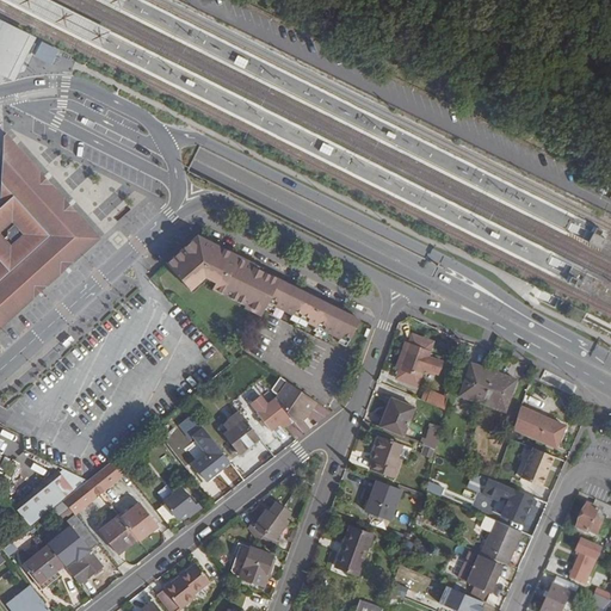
[(125,0),(97,0),(121,11),(125,0)]
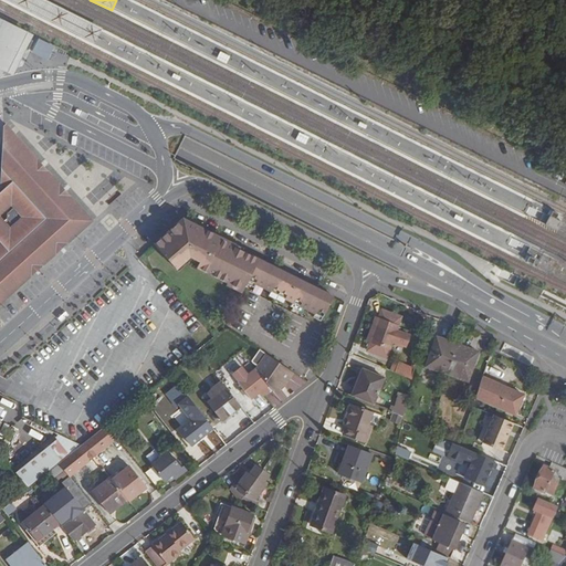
[(33,34),(0,18),(0,70),(12,76),(33,34)]
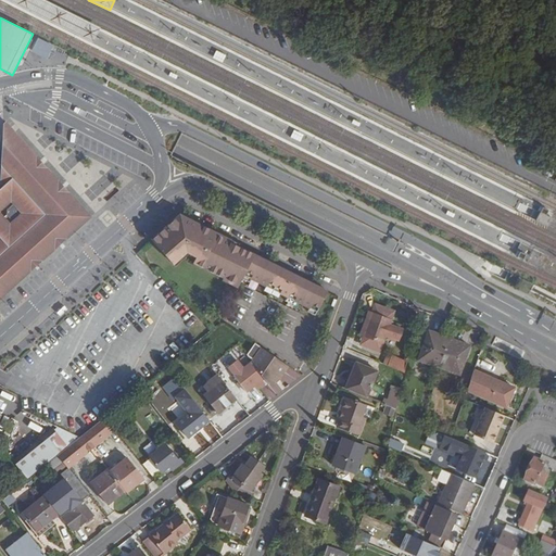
[(37,38),(30,51),(47,60),(53,46),(37,38)]
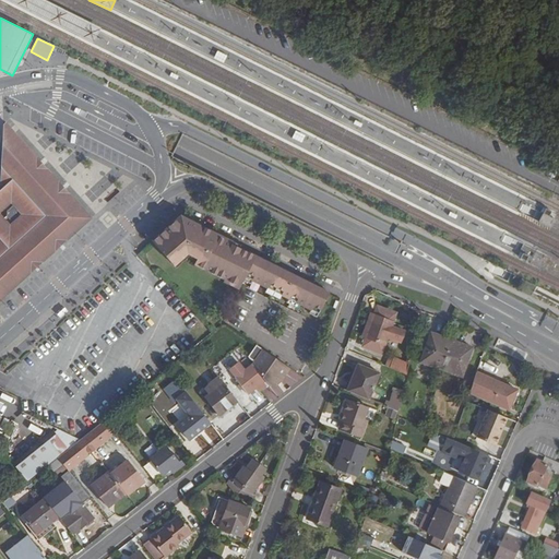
[(34,155),(15,135),(12,131),(7,125),(4,127),(3,139),(3,143),(3,145),(0,192),(0,301),(15,288),(90,218),(34,155)]
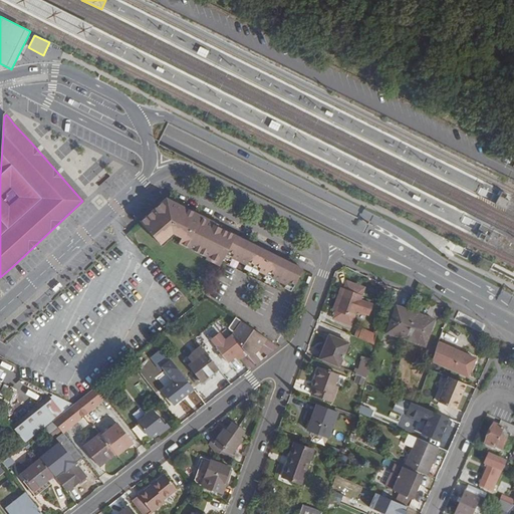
[(182,239),(179,245),(206,258),(207,256),(222,264),(224,259),(230,263),(232,260),(245,265),(243,269),(257,276),(259,273),(264,276),(263,279),(270,283),(273,280),(285,286),(283,290),(291,294),(302,270),(263,250),(235,236),(214,226),(201,219),(202,217),(167,199),(141,223),(161,245),(173,234),(182,239)]
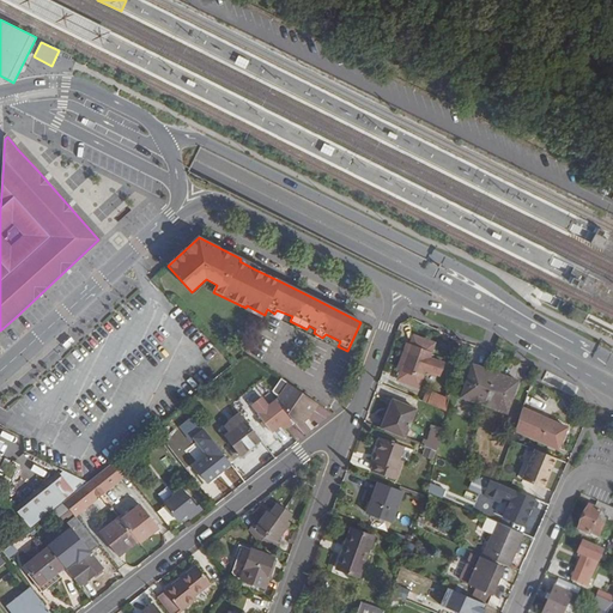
[(241,259),(240,261),(255,269),(256,266),(241,259)]
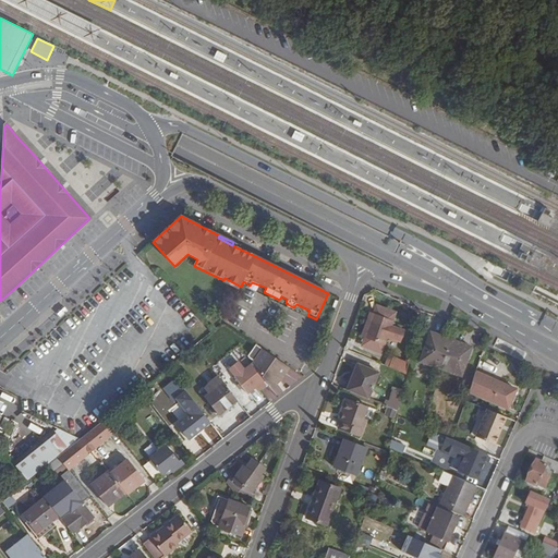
[(223,280),(222,282),(239,291),(241,287),(225,278),(223,280)]
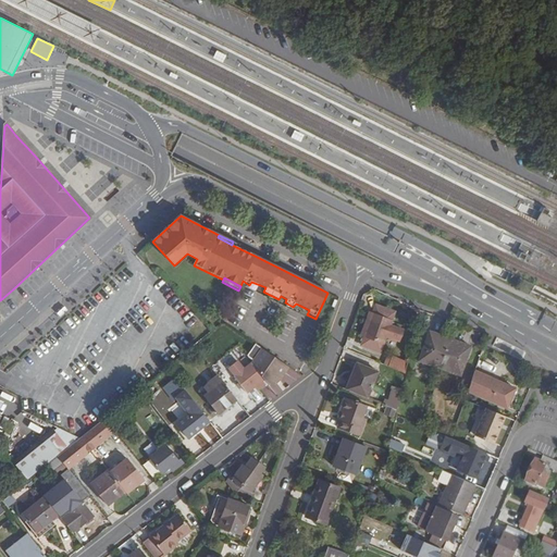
[(375,305),(372,314),(393,321),(396,311),(375,305)]
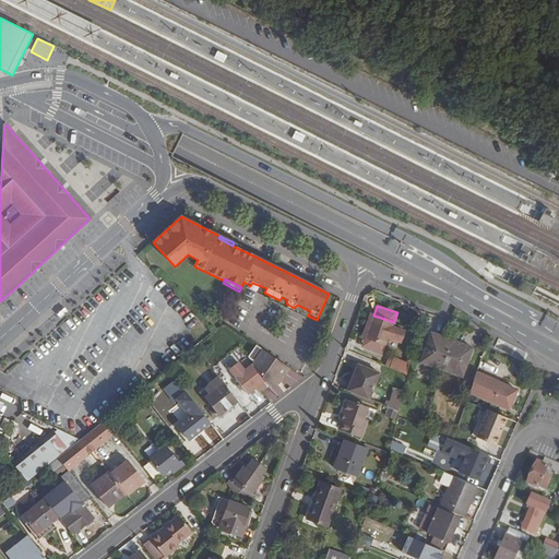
[(394,322),(373,316),(365,337),(385,345),(388,339),(401,343),(405,333),(392,328),(394,322)]
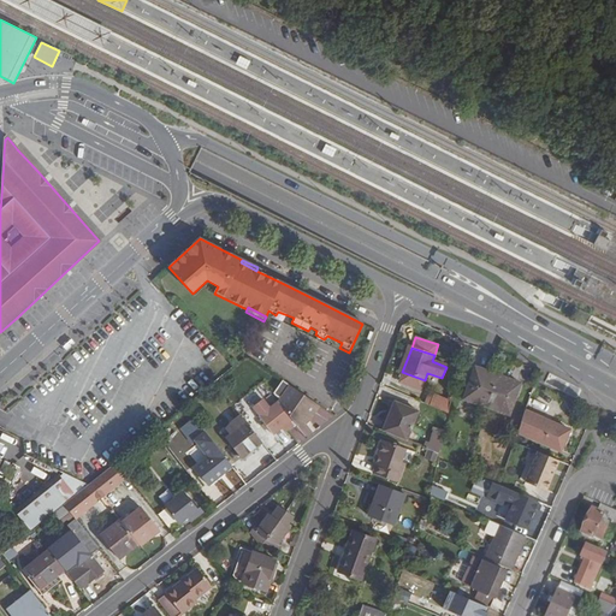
[(475,367),(463,400),(485,407),(496,374),(475,367)]
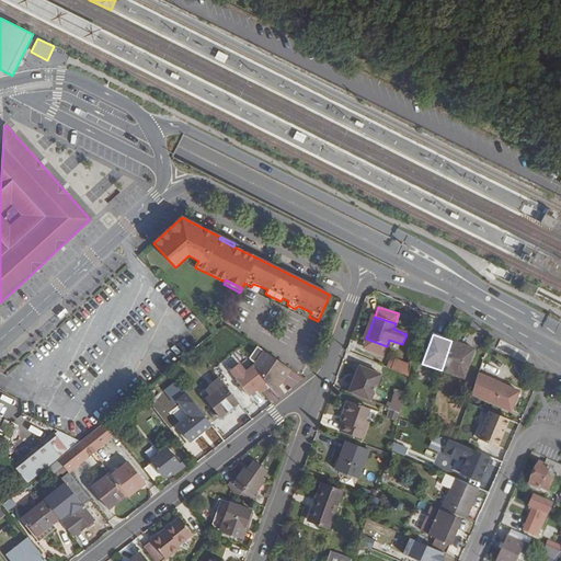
[(473,348),(451,341),(442,370),(464,378),(473,348)]
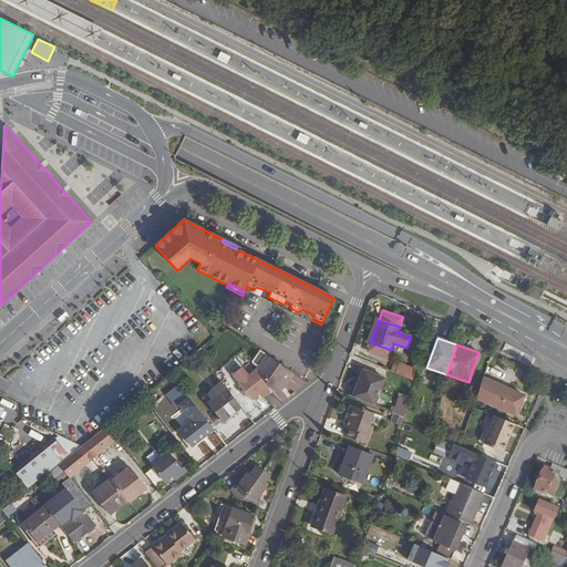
[(251,360),(258,366),(268,357),(259,350),(251,360)]
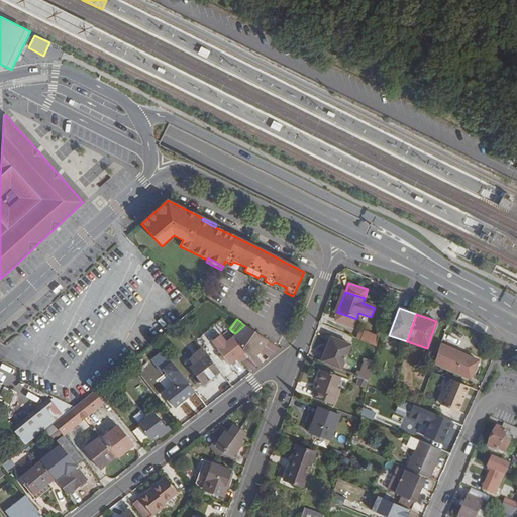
[(245,352),(249,358),(256,350),(259,352),(267,341),(244,325),(232,335),(233,336),(245,352)]
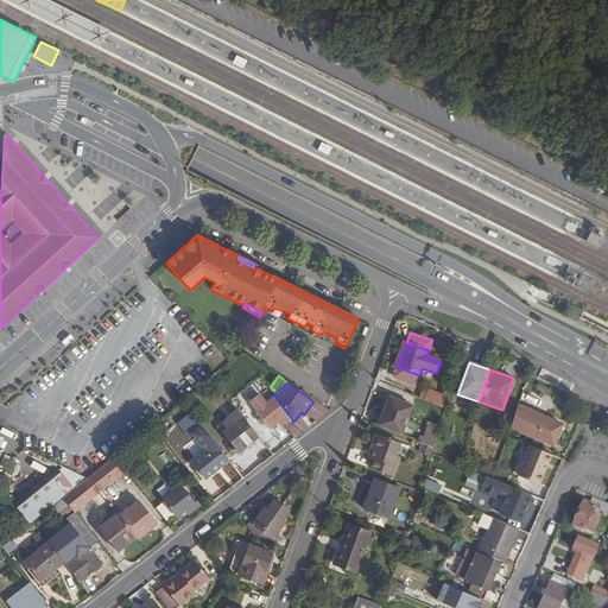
[(418,398),(424,400),(428,390),(423,387),(418,398)]
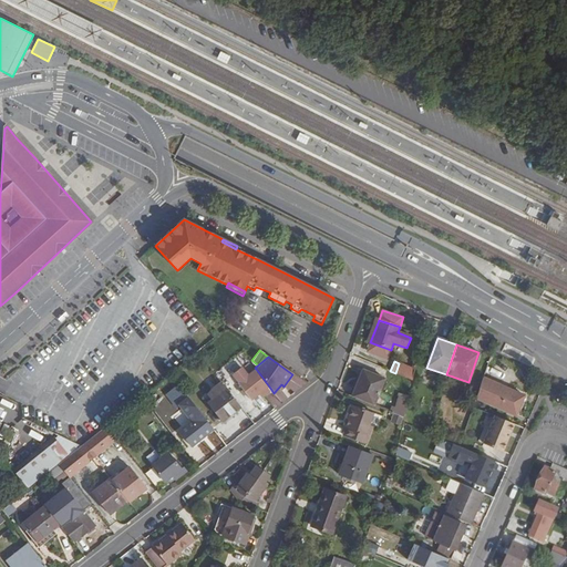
[(395,373),(412,380),(414,370),(411,369),(399,363),(395,373)]
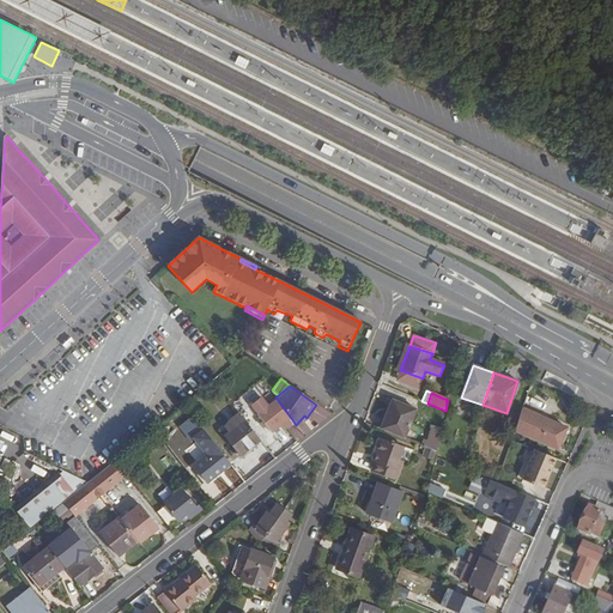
[(256,414),(272,432),(279,426),(287,420),(291,418),(277,399),(268,405),(261,396),(252,404),(258,412),(256,414)]
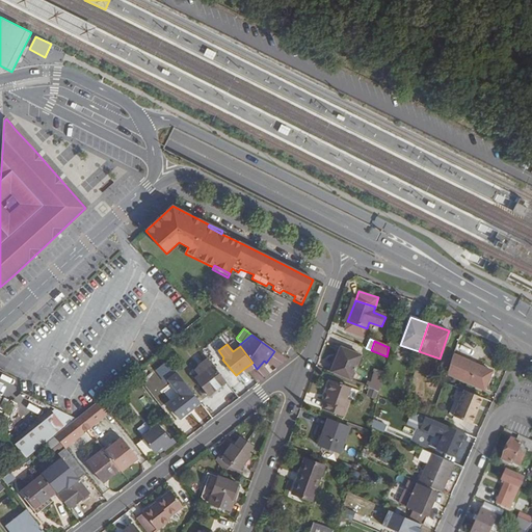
[(327,371),(350,380),(361,355),(340,347),(333,365),(330,364),(327,371)]
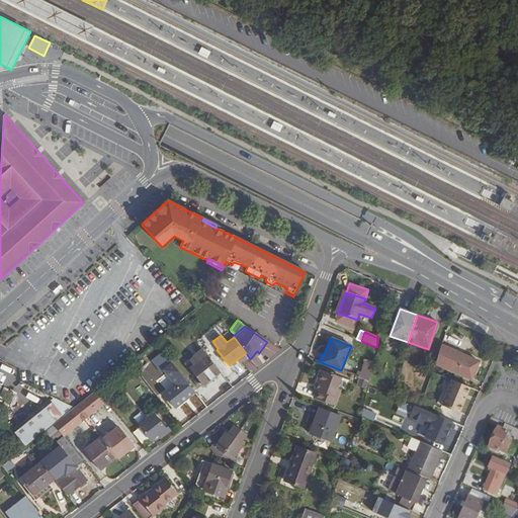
[(156,341),(150,346),(163,362),(168,358),(156,341)]
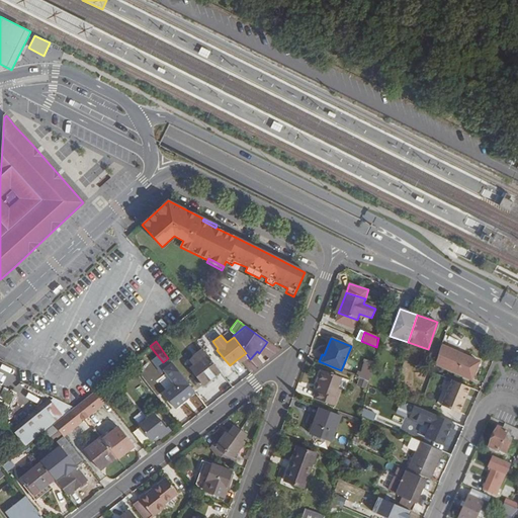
[(480,361),(442,345),(435,364),(471,379),(480,361)]
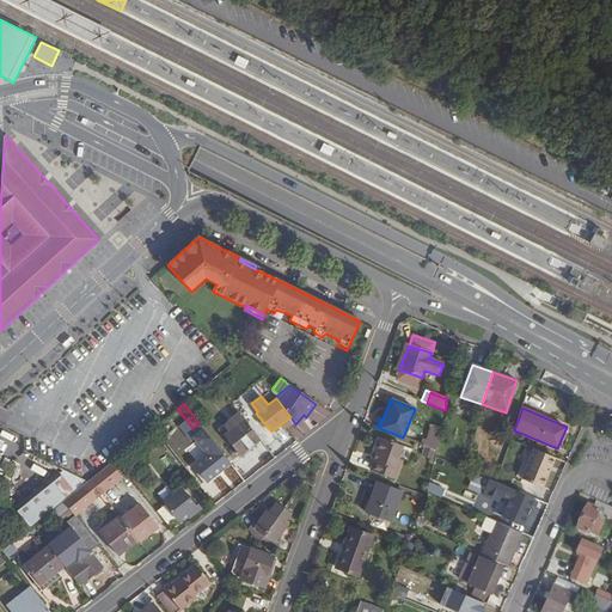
[(243,418),(238,412),(222,424),(227,430),(243,418)]
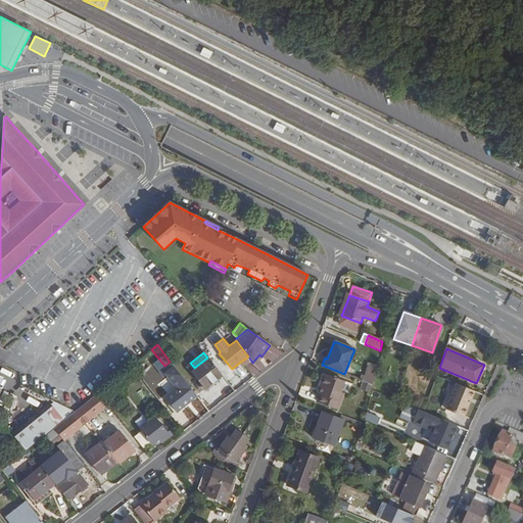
[(190,370),(204,389),(222,376),(207,358),(194,368),(190,370)]
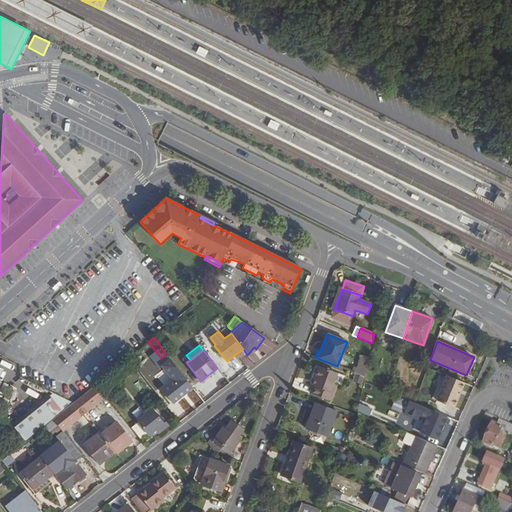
[(351,371),(364,376),(368,360),(359,358),(356,368),(353,367),(351,371)]
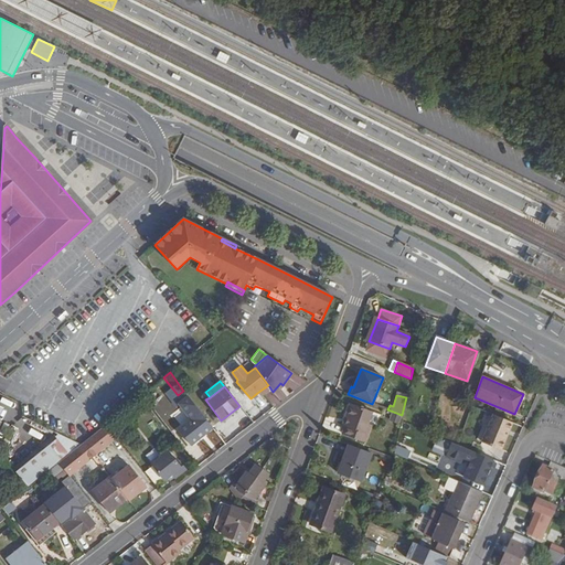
[(192,419),(178,430),(185,439),(192,434),(196,439),(212,428),(189,396),(179,404),(192,419)]
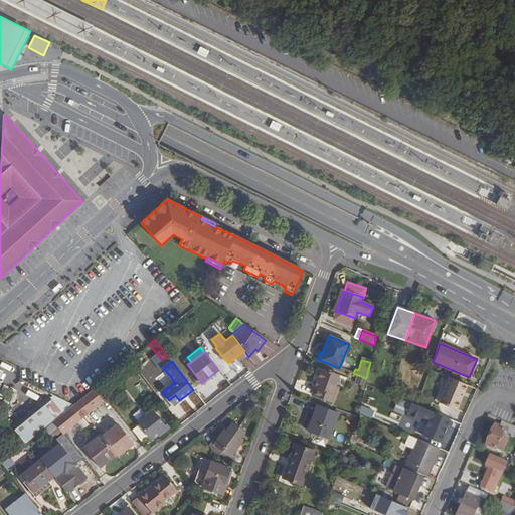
[(315,379),(318,381),(315,388),(313,394),(333,402),(338,388),(335,386),(339,376),(319,369),(315,379)]
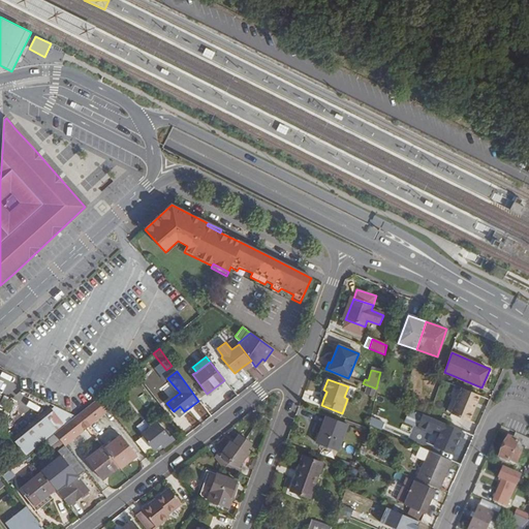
[(376,390),(367,386),(364,394),(373,398),(376,390)]
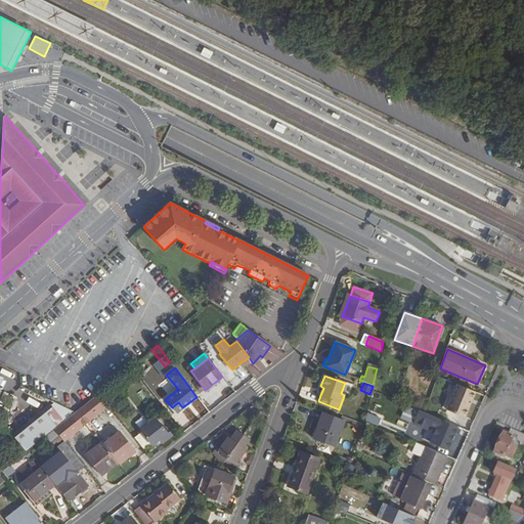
[(457,385),(447,410),(465,418),(475,392),(457,385)]
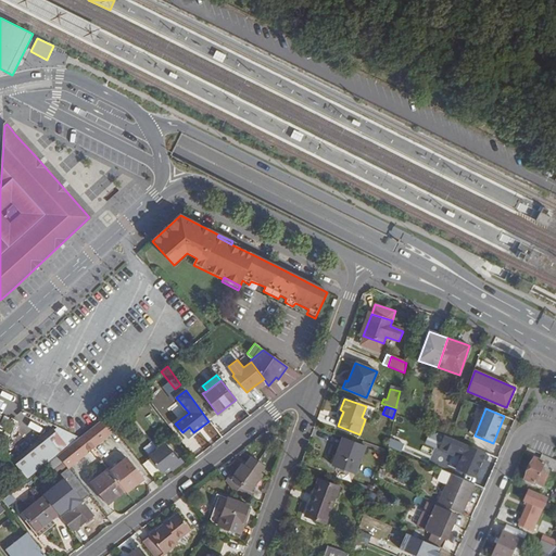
[(115,430),(104,417),(83,437),(92,449),(115,430)]
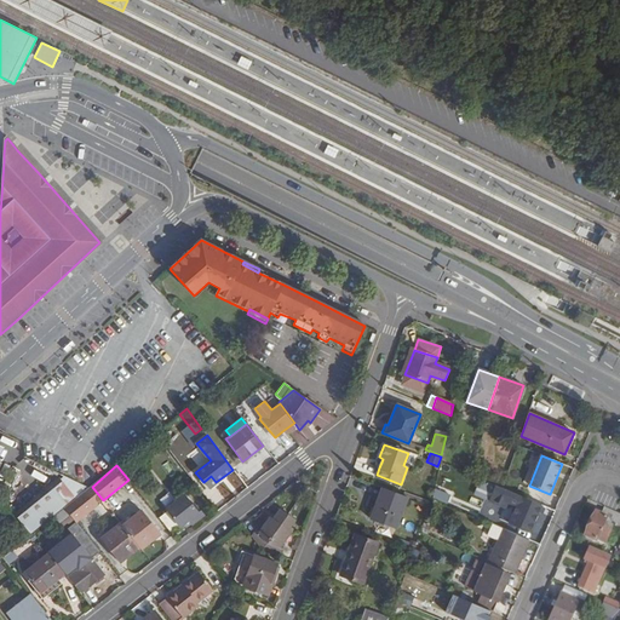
[(89,488),(63,476),(15,515),(32,535),(34,533),(55,516),(65,507),(89,488)]
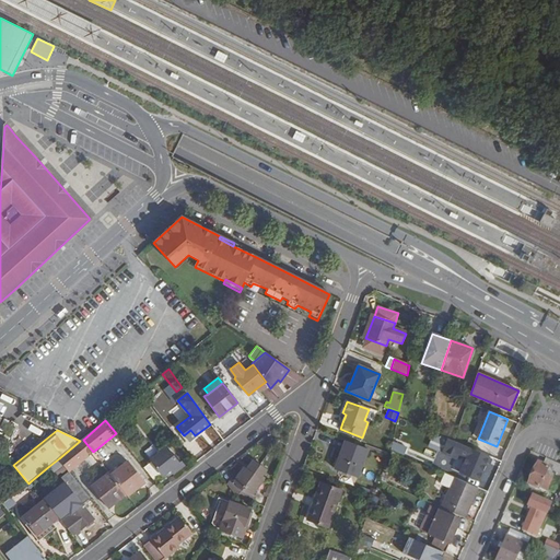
[(190,430),(184,435),(188,441),(195,435),(190,430)]
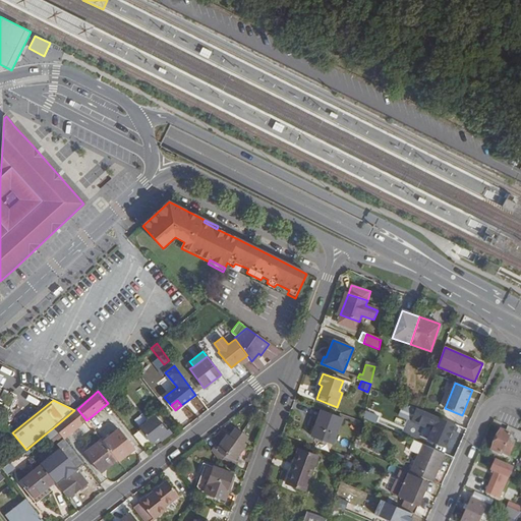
[(407,420),(413,408),(404,403),(398,415),(407,420)]
